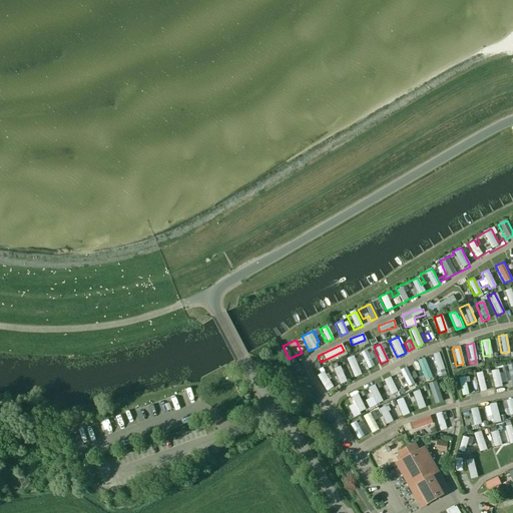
[(366,350),(360,353),(366,370),(372,367),(366,350)]
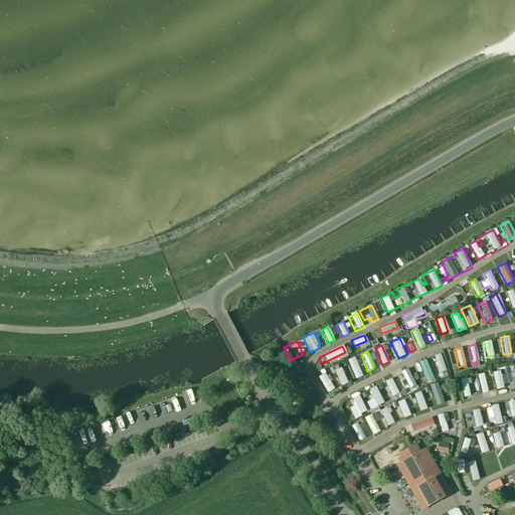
[(439,372),(446,370),(440,354),(433,356),(439,372)]
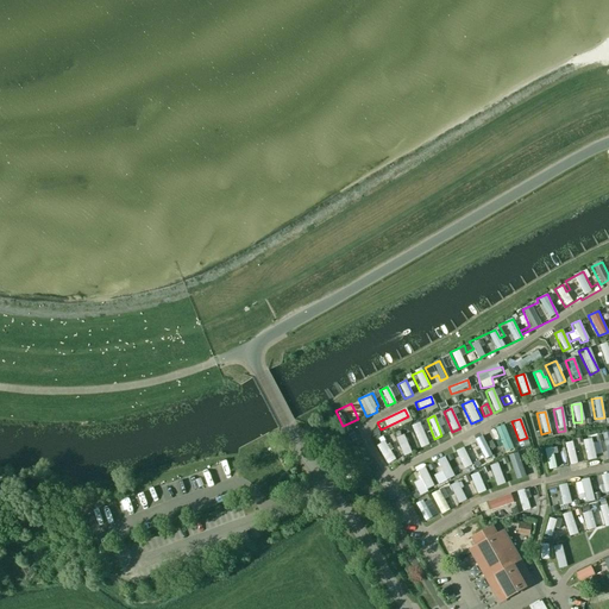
[(409,429),(418,450),(428,446),(419,425),(409,429)]
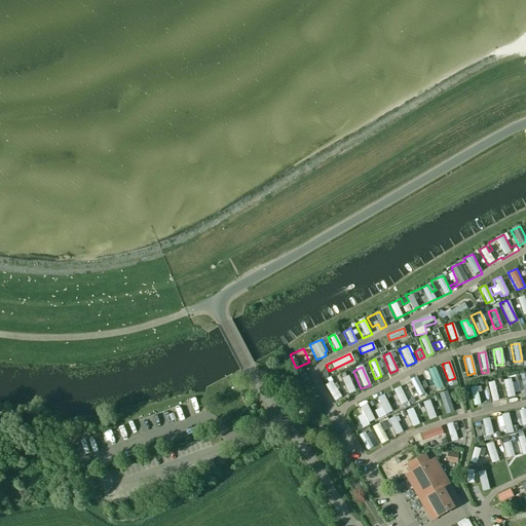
[(433,385),(440,383),(435,368),(427,370),(433,385)]
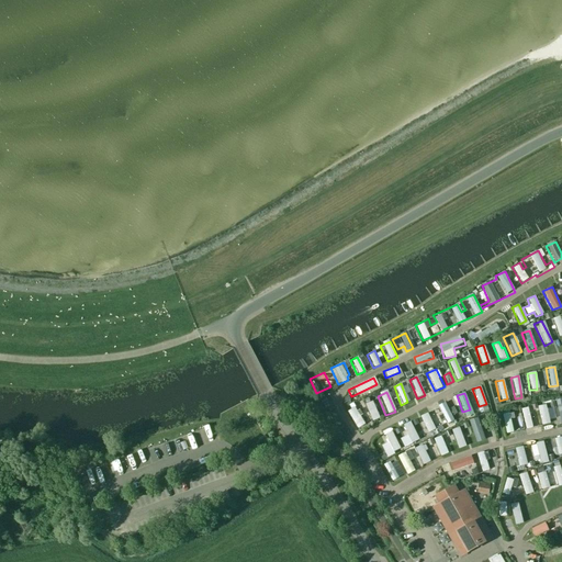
[(372,402),(364,404),(368,418),(377,416),(372,402)]
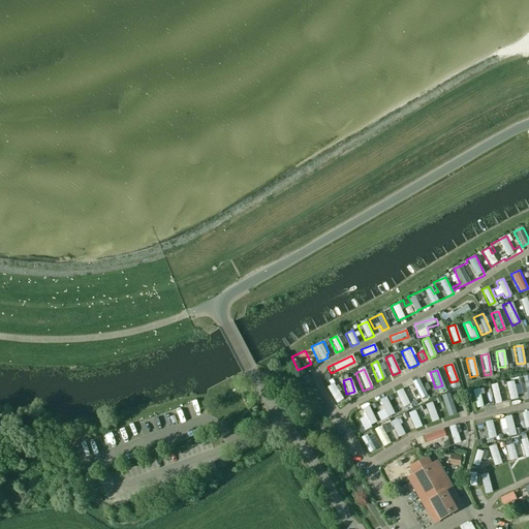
[(424,399),(416,379),(410,382),(408,379),(402,381),(410,403),(424,399)]
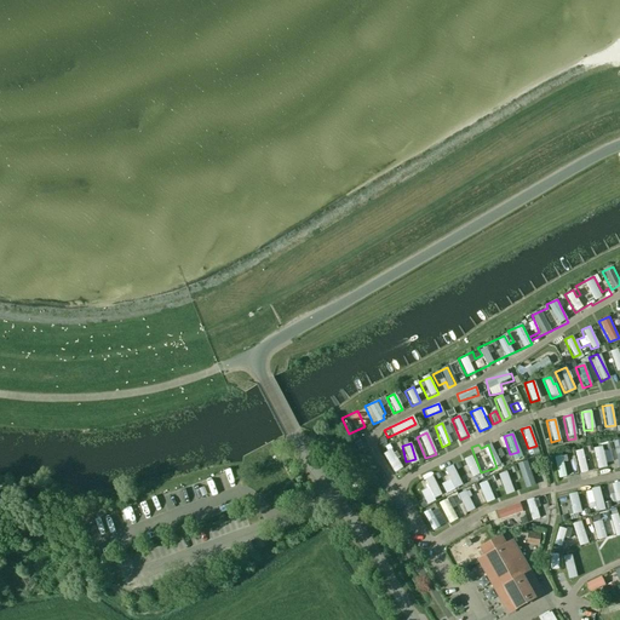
[(596,470),(607,468),(600,446),(590,449),(596,470)]
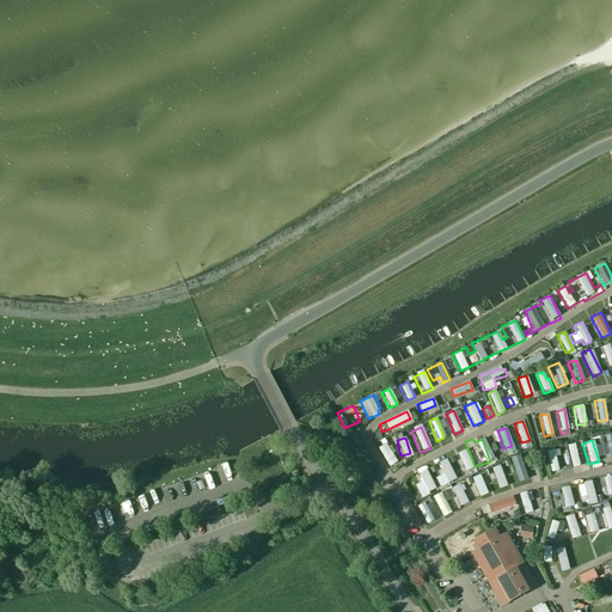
[(564,446),(571,467),(579,465),(573,444),(564,446)]
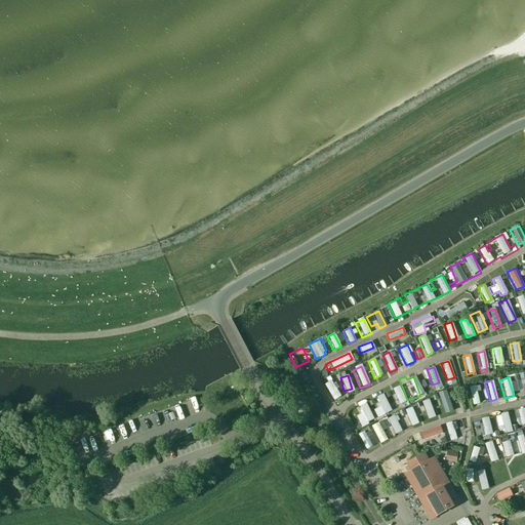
[(322,386),(327,395),(335,391),(330,381),(322,386)]
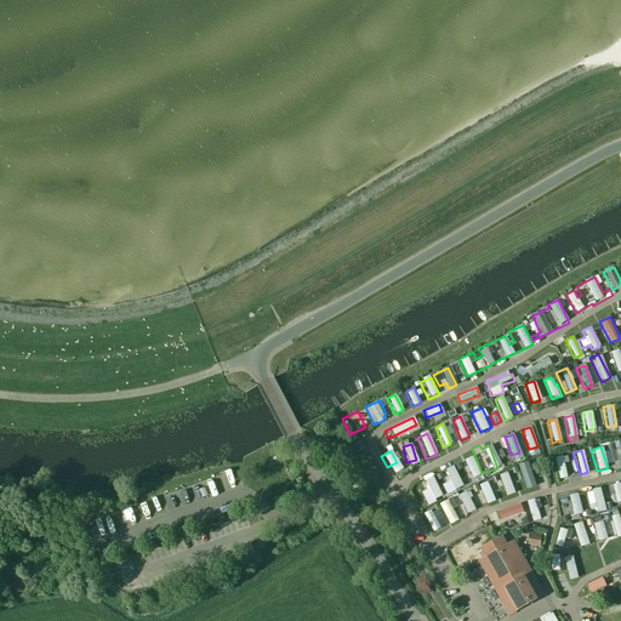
[(560,456),(553,459),(558,479),(565,478),(560,456)]
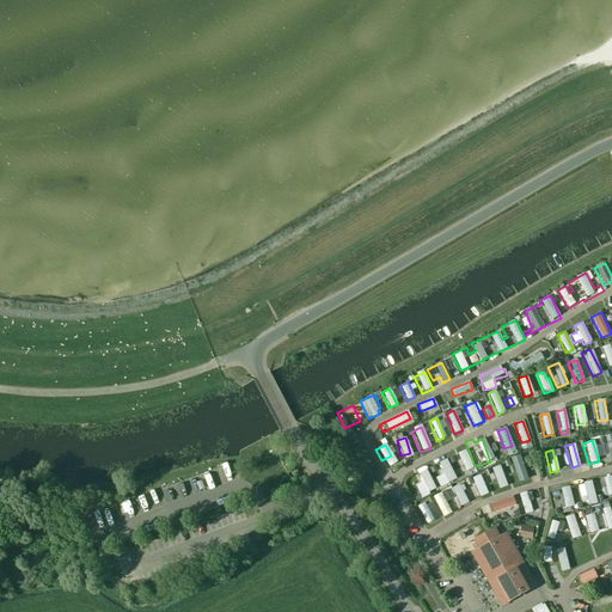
[(446,483),(456,478),(446,459),(436,463),(446,483)]
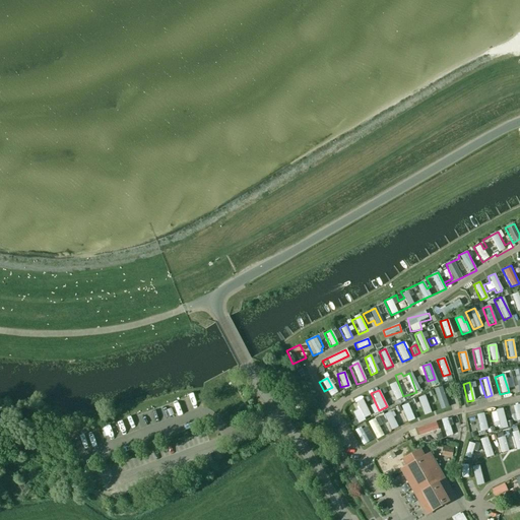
[(443,391),(433,395),(438,408),(444,406),(442,399),(446,398),(443,391)]
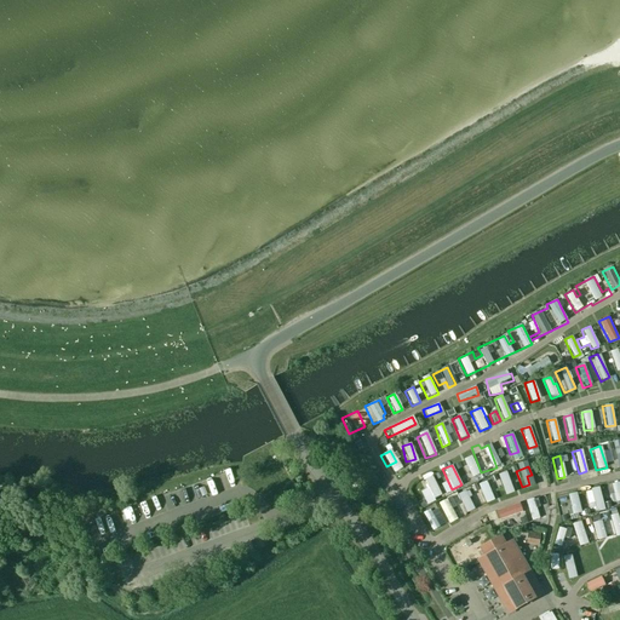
[(442,495),(436,486),(442,482),(437,474),(420,483),(431,501),(442,495)]
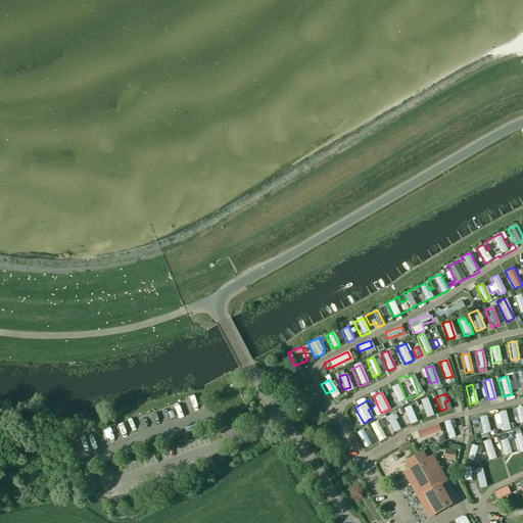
[(425,420),(431,418),(426,401),(420,403),(425,420)]
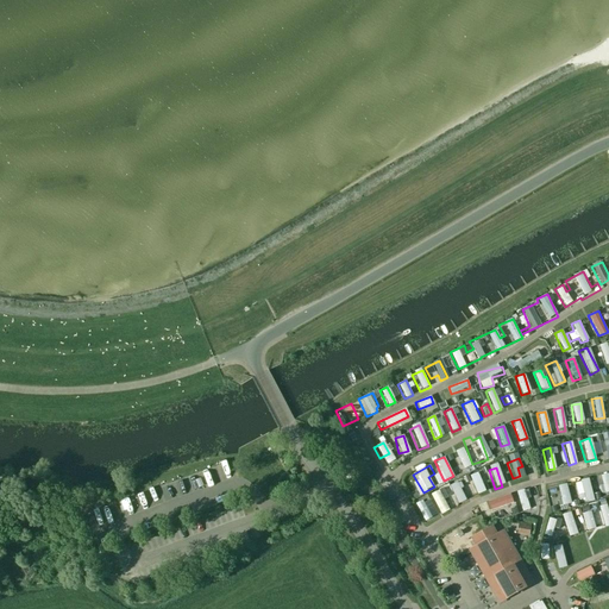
[(469,476),(476,495),(483,491),(476,473),(469,476)]
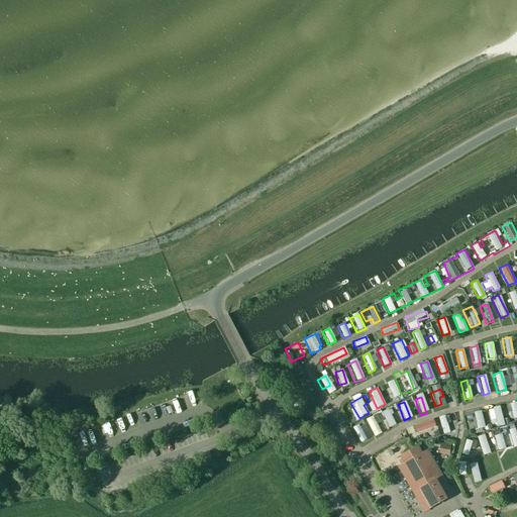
[(516,408),(515,402),(508,404),(512,419),(516,417),(516,408)]
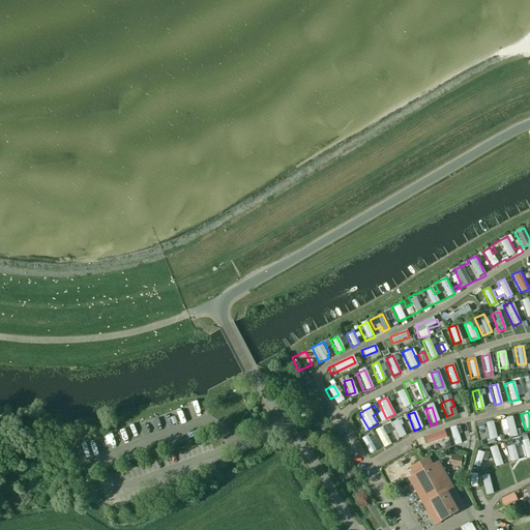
[(508,438),(516,436),(510,416),(503,418),(508,438)]
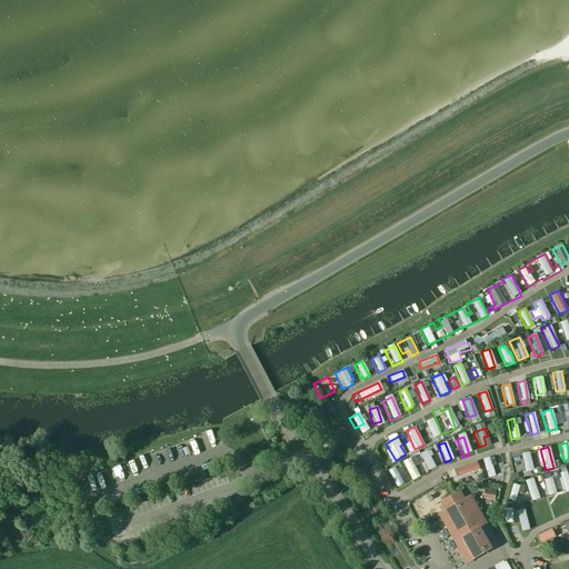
[(425,452),(410,461),(409,459),(400,465),(410,481),(419,476),(418,473),(440,459),(435,451),(427,457),(425,452)]
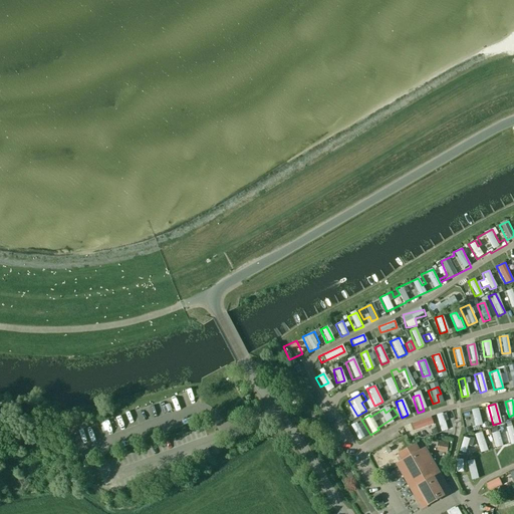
[(477,409),(470,410),(473,428),(480,426),(477,409)]
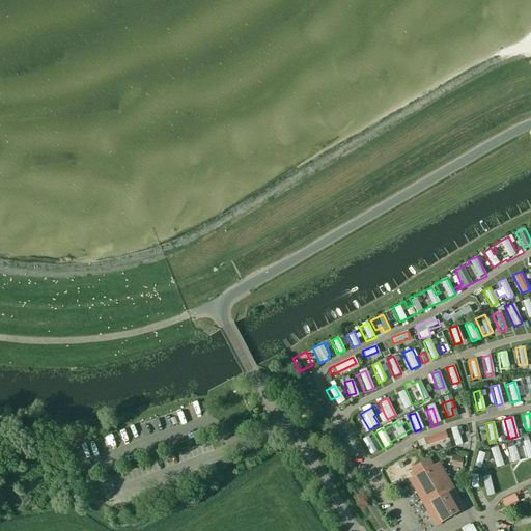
[(456,427),(449,428),(453,446),(460,445),(456,427)]
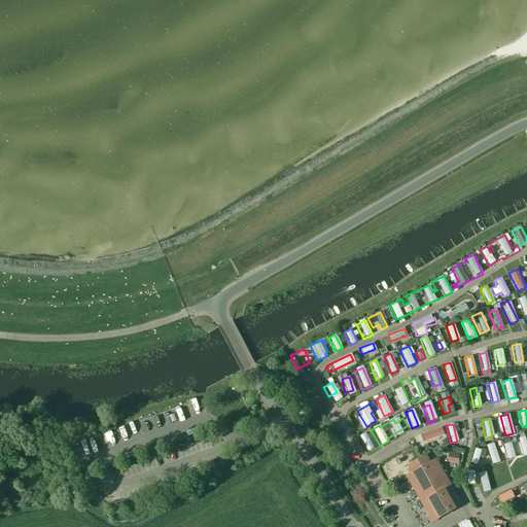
[(195,427),(184,431),(186,435),(197,432),(195,427)]
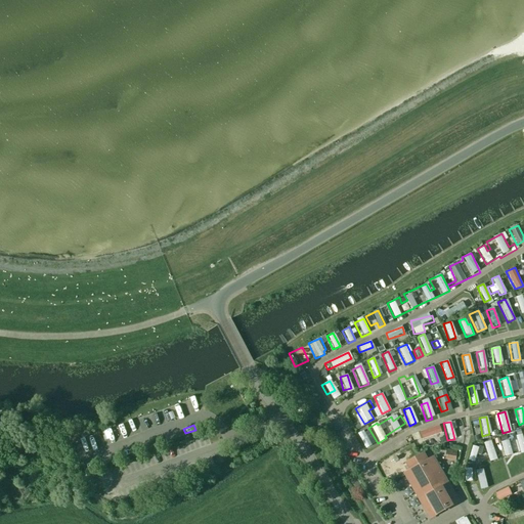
[(438,427),(421,432),(423,438),(439,434),(438,427)]
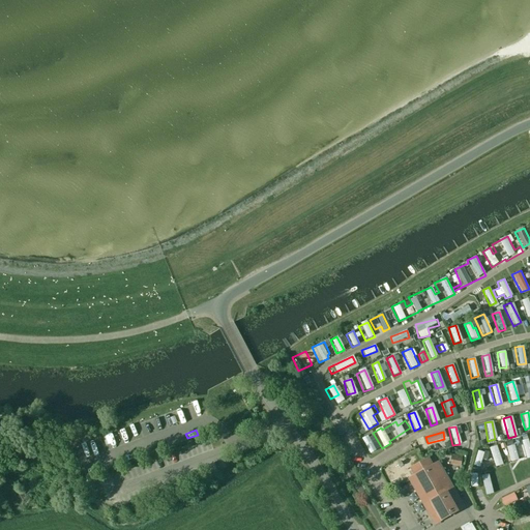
[(529,458),(529,445),(529,443),(529,438),(528,433),(518,436),(525,460),(529,458)]
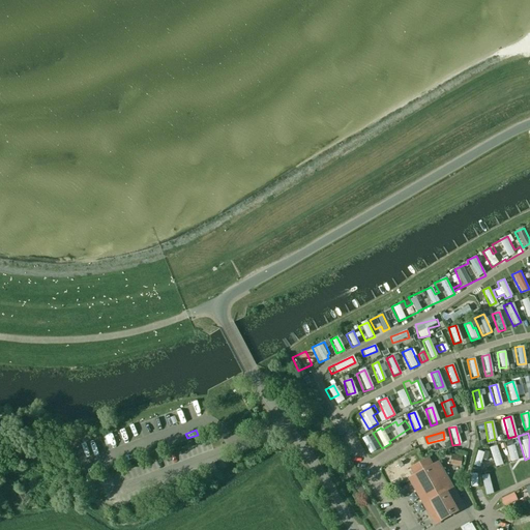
[(367,453),(374,450),(366,437),(360,440),(367,453)]
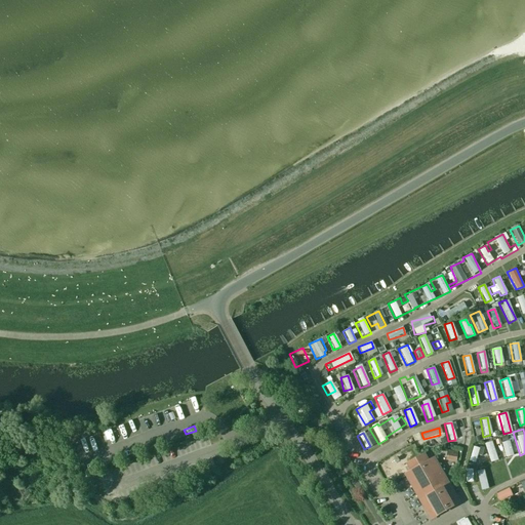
[(509,441),(500,443),(503,457),(512,456),(509,441)]
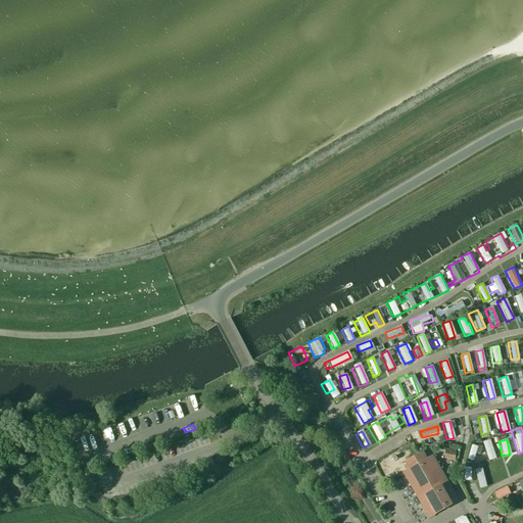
[(488,440),(481,442),(487,461),(494,459),(488,440)]
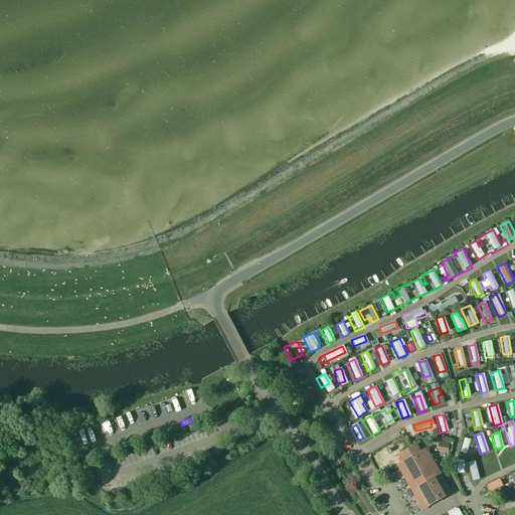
[(457,454),(465,456),(469,441),(462,438),(457,454)]
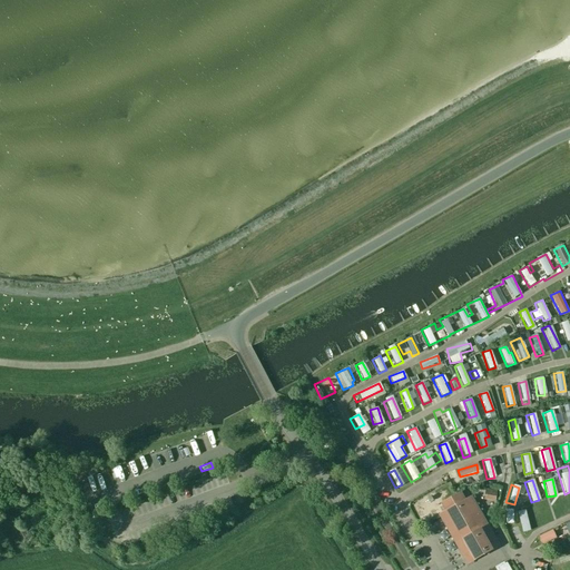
[(497,492),(485,490),(483,500),(495,501),(497,492)]
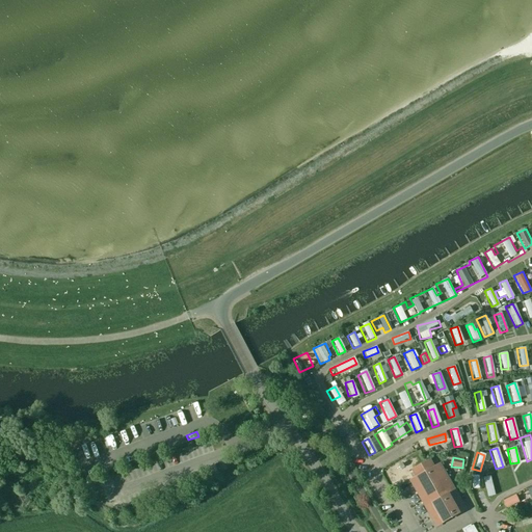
[(434,467),(430,459),(410,471),(415,478),(409,481),(435,528),(467,510),(440,463),(434,467)]
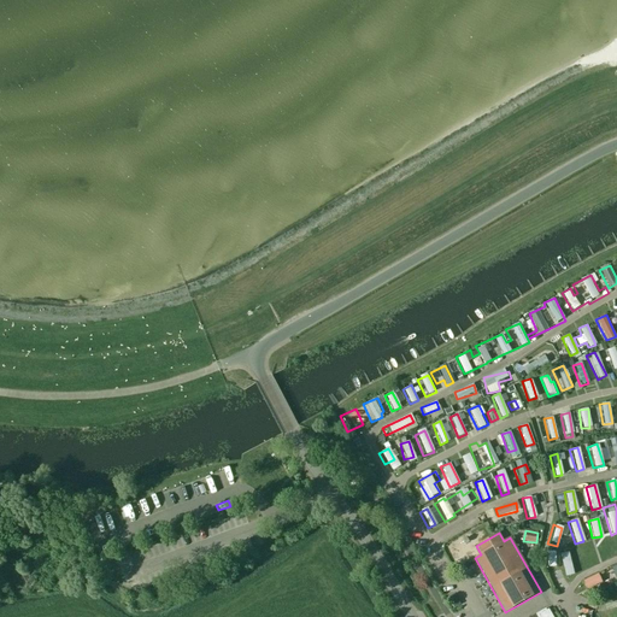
[(616,565),(605,566),(607,582),(616,581),(616,565)]
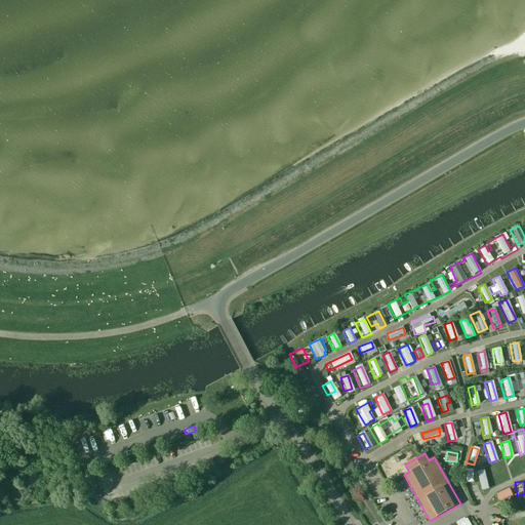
[(495,503),(513,493),(509,487),(492,497),(495,503)]
